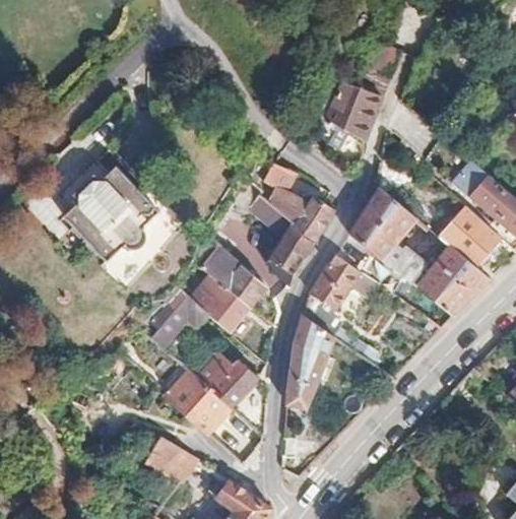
[(400,54),(368,41),(357,66),(388,79),(393,67),(400,54)]
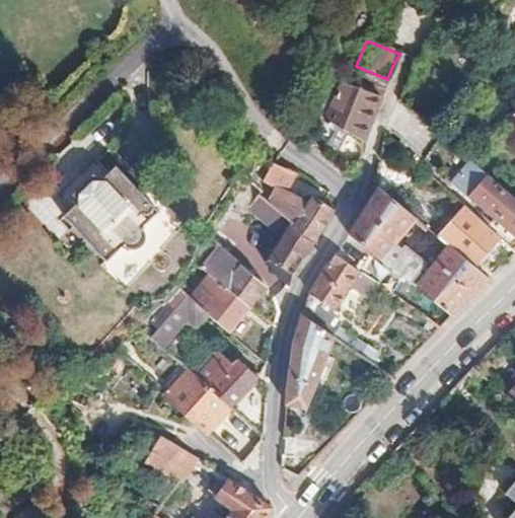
[(356,66),(350,82),(380,95),(387,79),(356,66)]
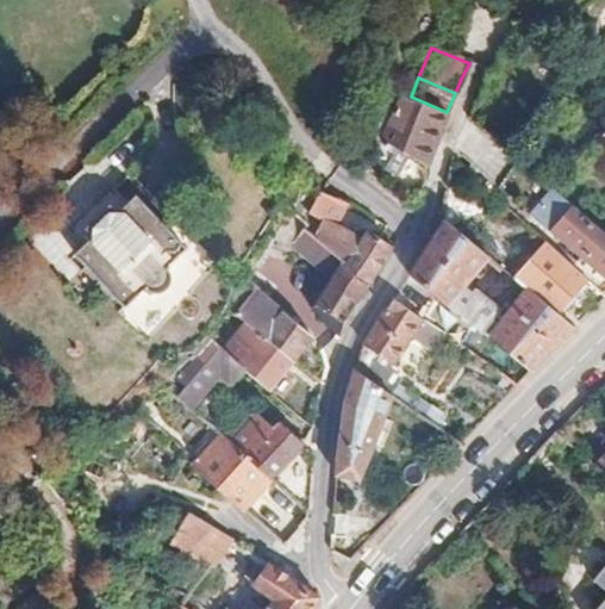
[(411,97),(390,149),(426,163),(447,112),(411,97)]
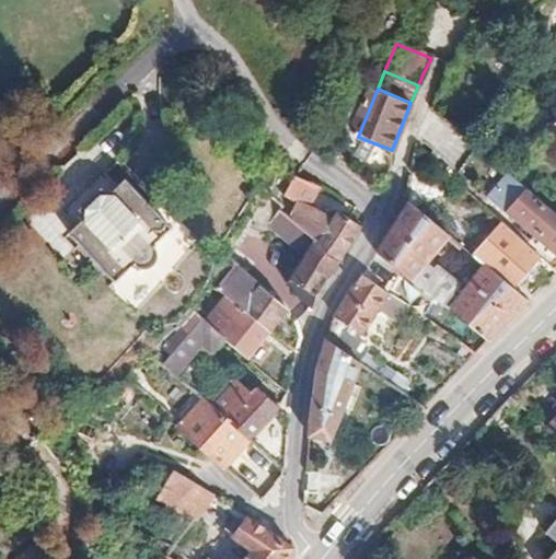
[(448,172),(472,144),(430,111),(420,134),(417,143),(448,172)]
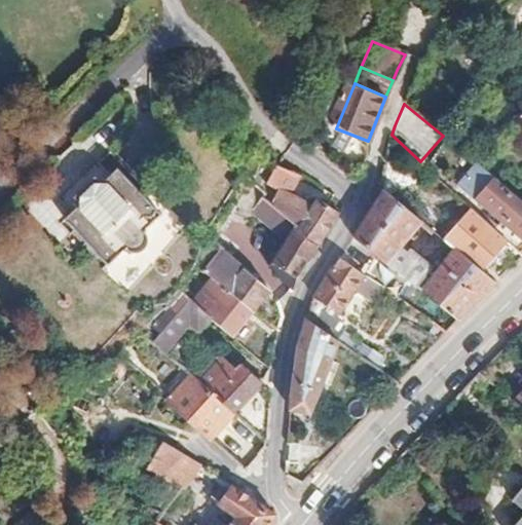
[(368,153),(368,141),(336,128),(327,149),(364,163),(368,153)]
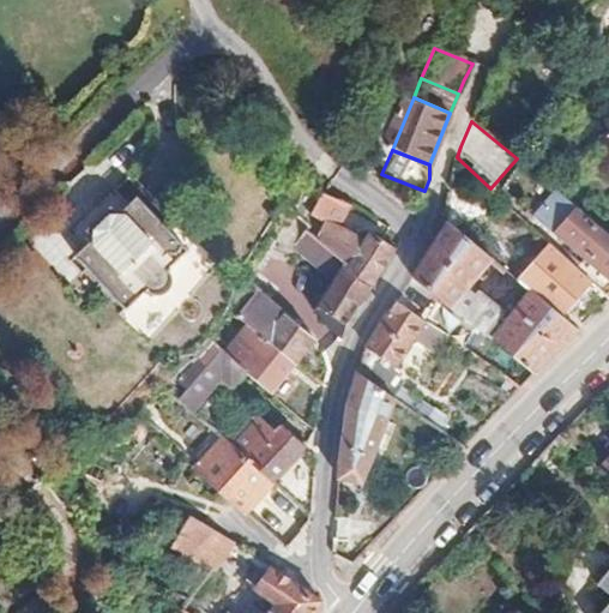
[(554,188),(517,158),(490,188),(526,221),(554,188)]
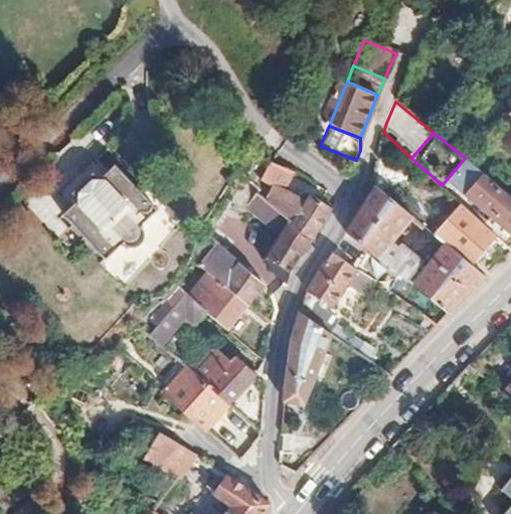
[(149,215),(146,211),(162,191),(113,150),(101,164),(98,161),(96,164),(91,160),(71,184),(75,187),(73,190),(76,193),(65,206),(115,248),(131,228),(135,230),(139,231),(144,229),(147,227),(149,223),(150,219),(149,215)]
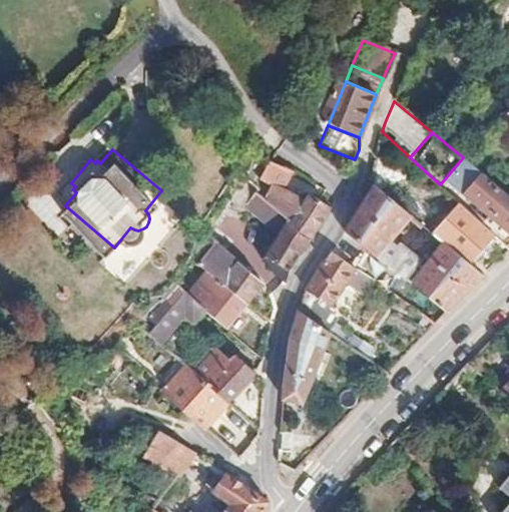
[(250,199),(287,221),(313,237),(332,206),(322,200),(313,194),(308,203),(289,191),(292,184),(287,182),(293,172),(276,165),(272,164),(250,199)]
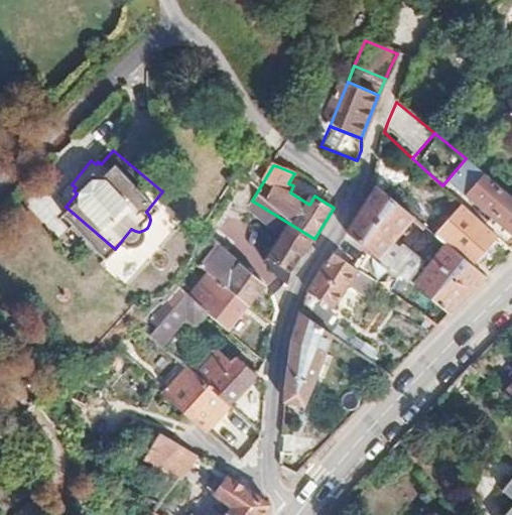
[(511,195),(485,173),(460,202),(466,208),(499,238),(511,249),(511,195)]
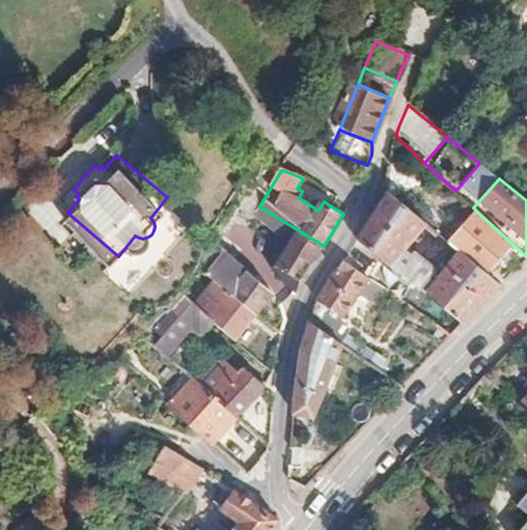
[(442,271),(409,243),(426,223),(388,192),(360,238),(462,322),(501,285),(486,273),(459,251),(442,271)]
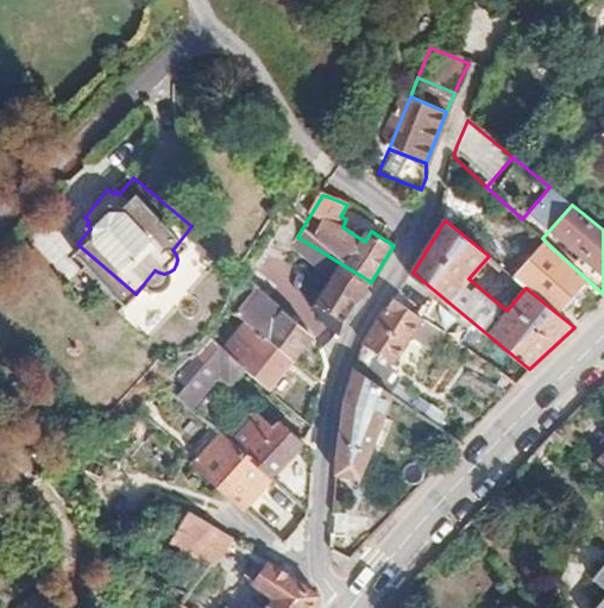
[(288,251),(331,277),(340,263),(297,237),(281,226),(253,271),(270,282),(288,251)]
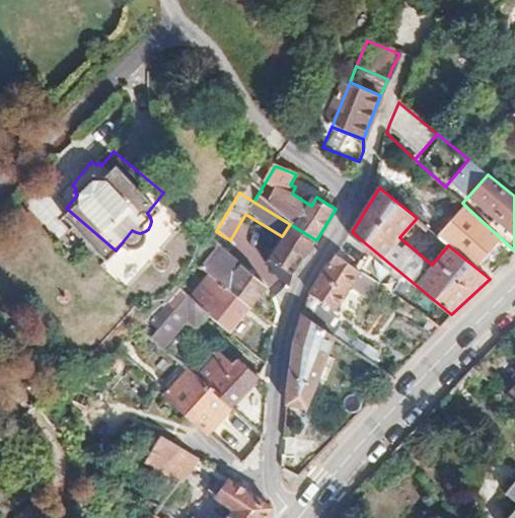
[(435,234),(448,245),(474,267),(502,239),(468,209),(445,232),(440,228),(435,234)]
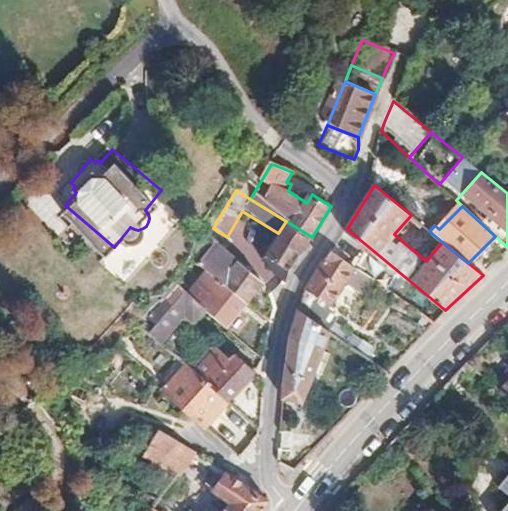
[(296,262),(312,237),(286,221),(278,233),(262,260),(274,267),(273,271),(288,280),(291,272),(296,262)]
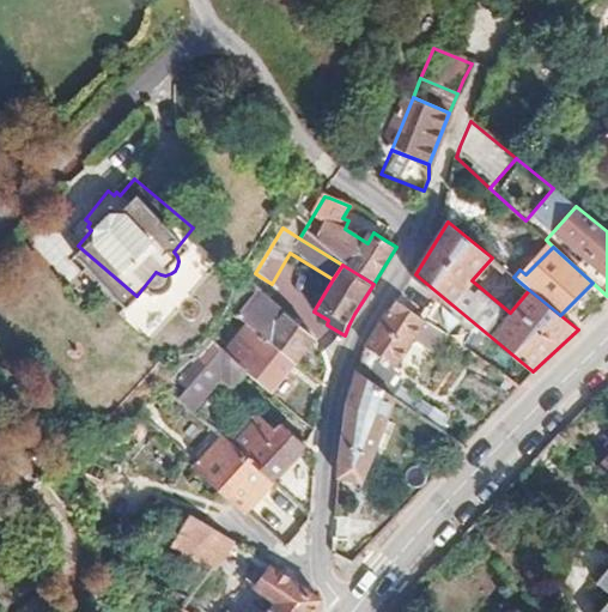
[(314,340),(256,296),(238,319),(250,327),(296,363),(314,340)]
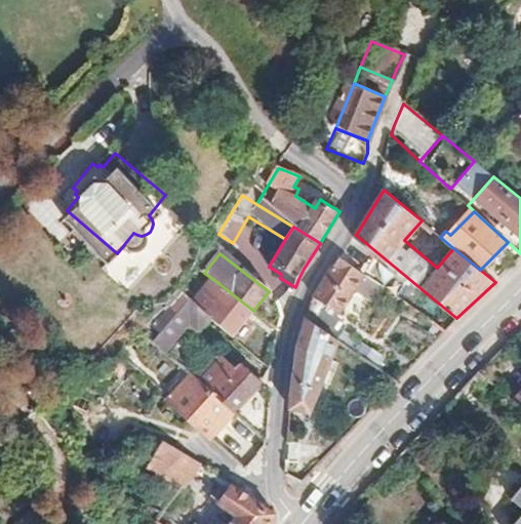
[(318,297),(349,319),(375,280),(343,257),(318,297)]
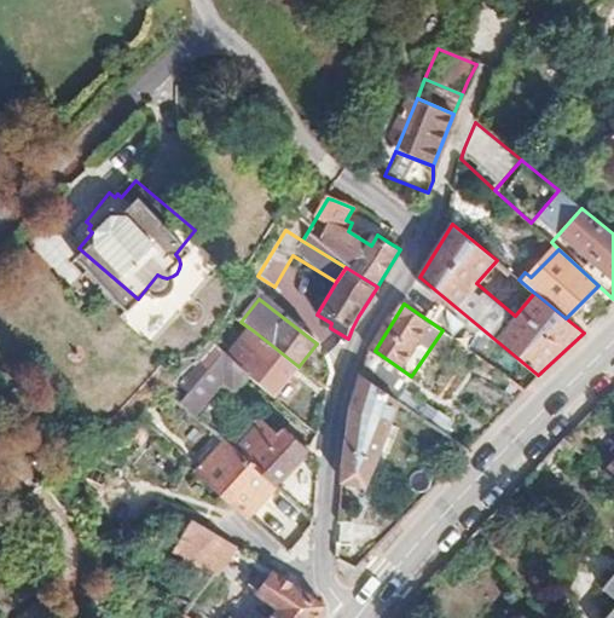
[(243,376),(273,398),(299,367),(253,330),(226,364),(243,376)]
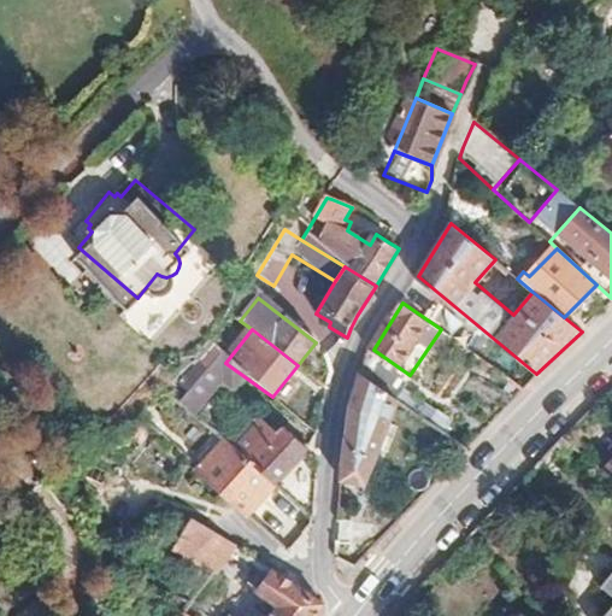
[(175,385),(187,396),(202,406),(221,385),(230,392),(242,375),(225,363),(204,347),(175,385)]
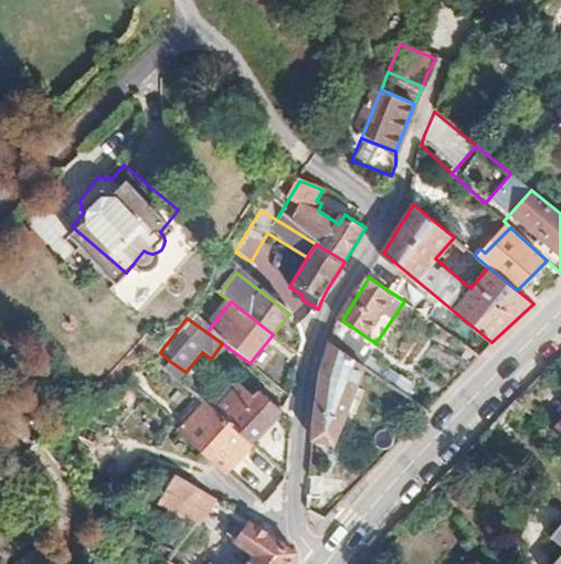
[(345,349),(363,361),(370,350),(351,337),(345,349)]
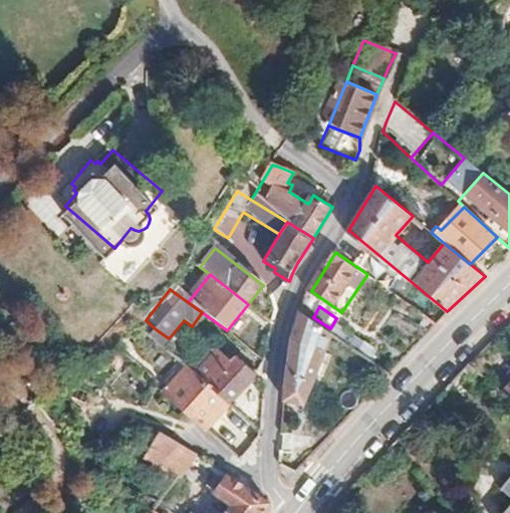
[(330,328),(313,317),(305,312),(287,401),(305,404),(340,336),(330,328)]
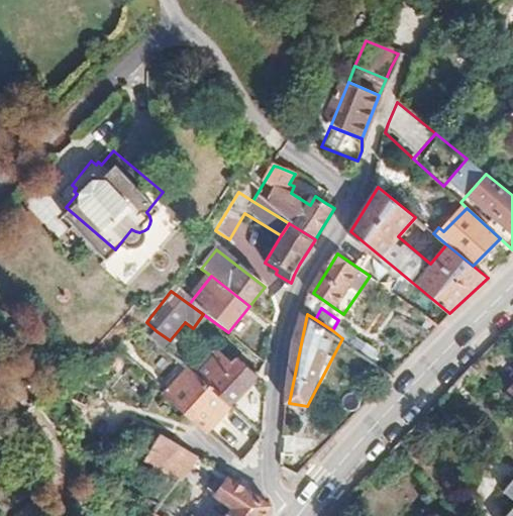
[(148,342),(161,352),(170,340),(157,331),(148,342)]
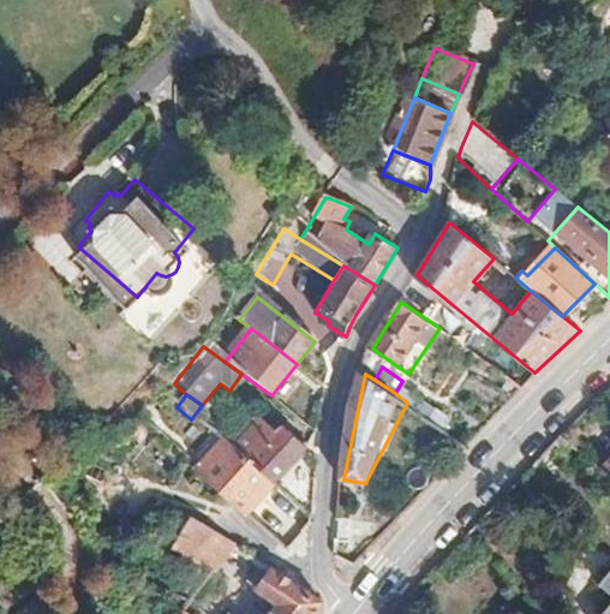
[(414,407),(425,415),(431,404),(422,397),(414,407)]
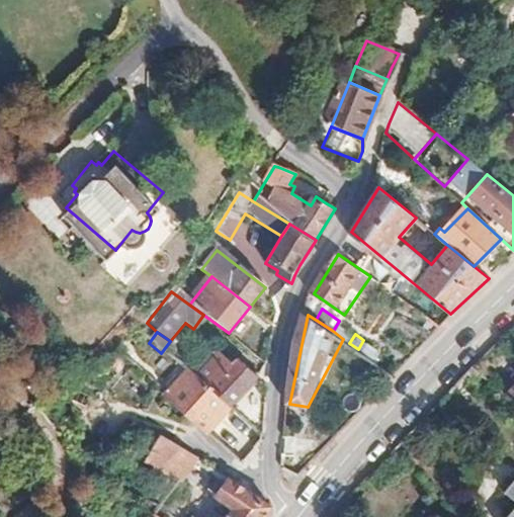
[(245,392),(258,375),(238,359),(233,364),(219,353),(196,380),(231,408),(253,426),(267,410),(245,392)]
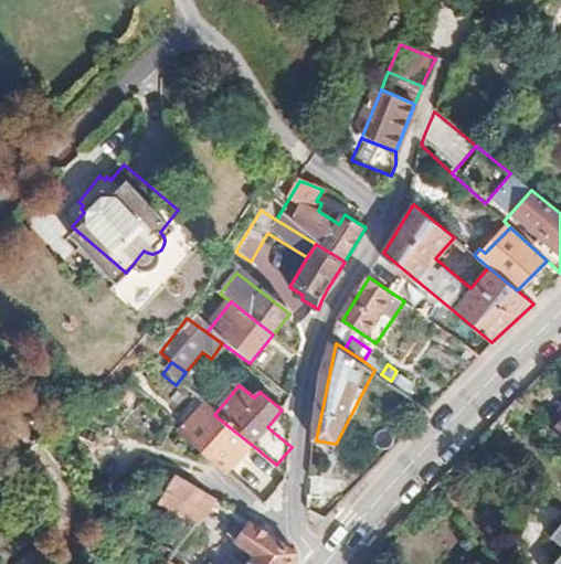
[(214,415),(202,405),(179,433),(228,474),(252,445),(214,415)]
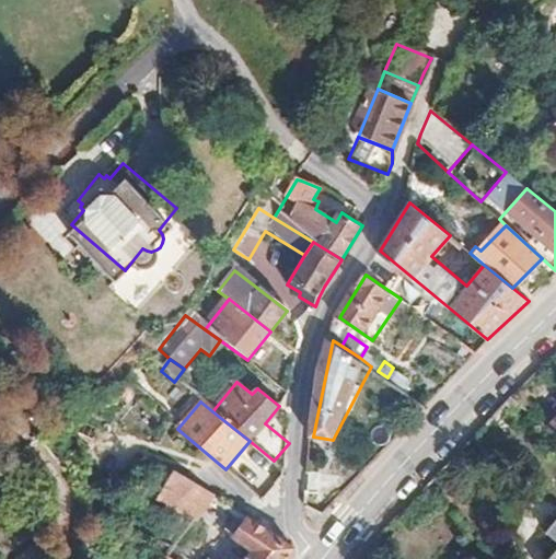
[(555,408),(543,422),(549,428),(555,420),(555,408)]
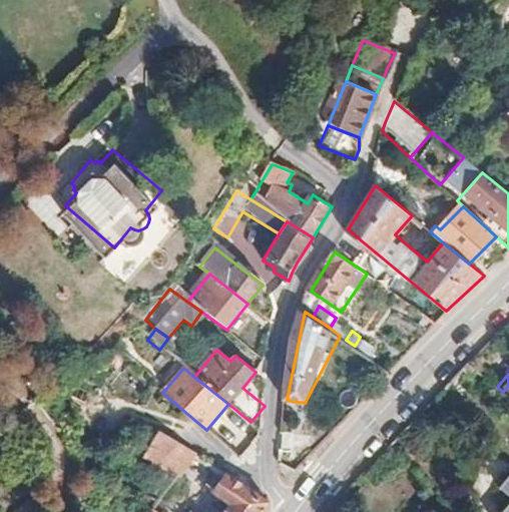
[(142,457),(178,480),(194,455),(158,432),(142,457)]
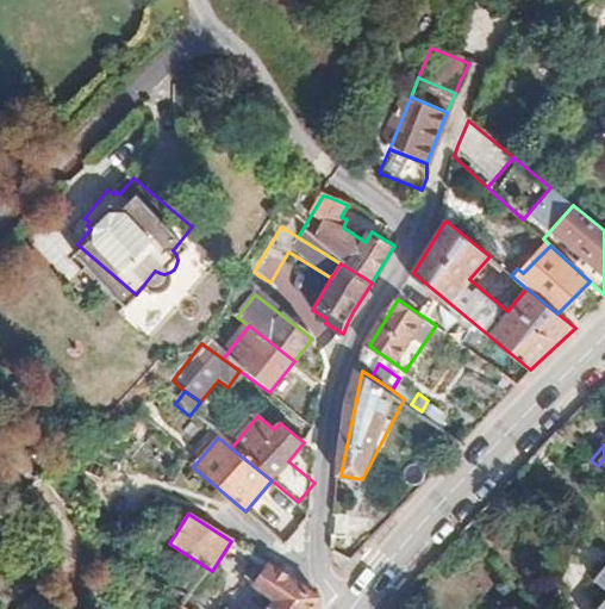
[(311,608),(319,596),(269,565),(254,588),(275,602),(270,608),(311,608)]
